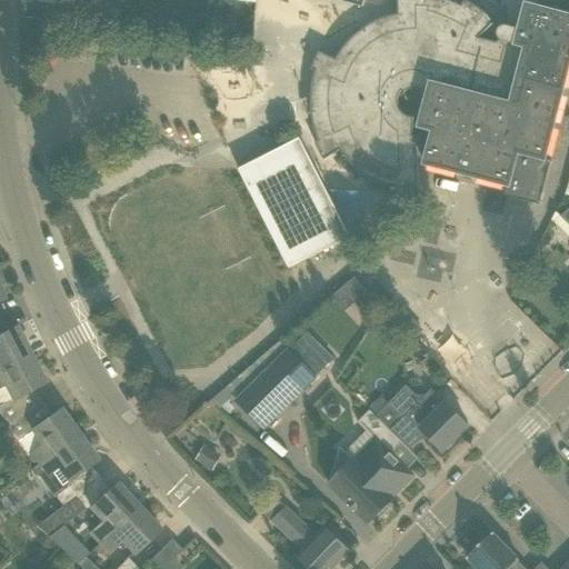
[(499,38),(500,40),(496,42),(479,38),(495,21),(486,12),(477,7),(463,0),(461,6),(451,1),(450,0),(338,0),(362,7),(363,0),(397,0),(398,15),(380,20),(367,27),(353,37),(343,48),(336,60),(319,52),(311,70),(315,71),(310,90),(310,98),(312,120),(318,141),(316,142),(325,160),(340,150),(347,160),(356,169),(366,177),(380,183),(397,189),(403,189),(403,200),(418,200),(417,137),(411,136),(413,119),(408,117),(402,115),(398,108),(397,103),(397,98),(399,93),(401,90),(405,92),(408,90),(411,89),(417,89),(429,92),(428,96),(420,128),(433,131),(425,165),(508,186),(506,196),(540,206),(552,161),(546,159),(568,70),(568,16),(538,8),(537,0),(507,0),(509,22),(508,27),(507,26),(506,26),(503,27),(502,27),(501,28),(500,29),(499,30),(498,32),(498,33),(498,36),(498,37),(499,38)]
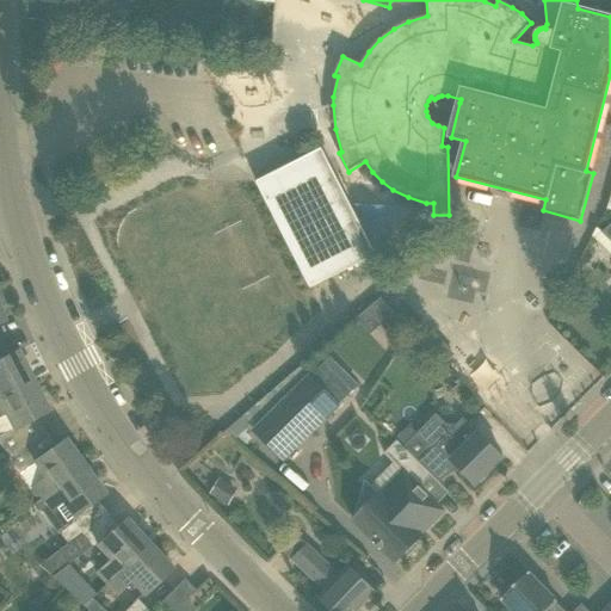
[(271,37),(259,36),(257,48),(270,50),(271,37)]
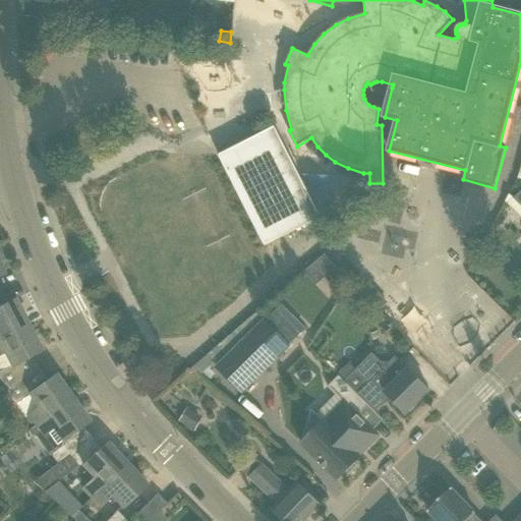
[(220,155),(267,245),(321,218),(287,152),(275,127),(220,155)]
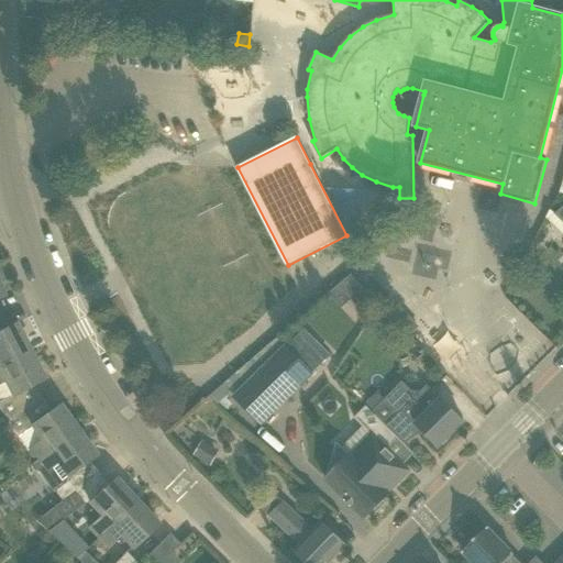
[(363,315),(377,302),(364,288),(351,300),(363,315)]
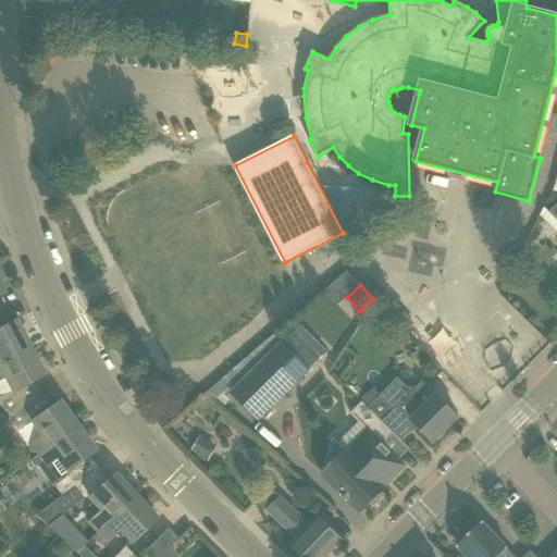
[(416,323),(399,306),(388,316),(405,333),(416,323)]
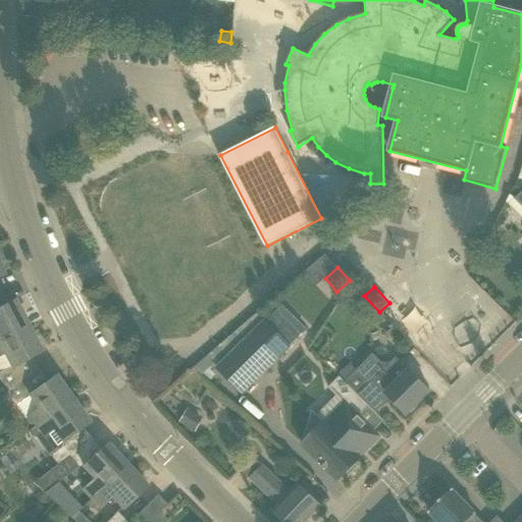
[(14,301),(5,306),(0,294),(0,341),(28,326),(14,301)]
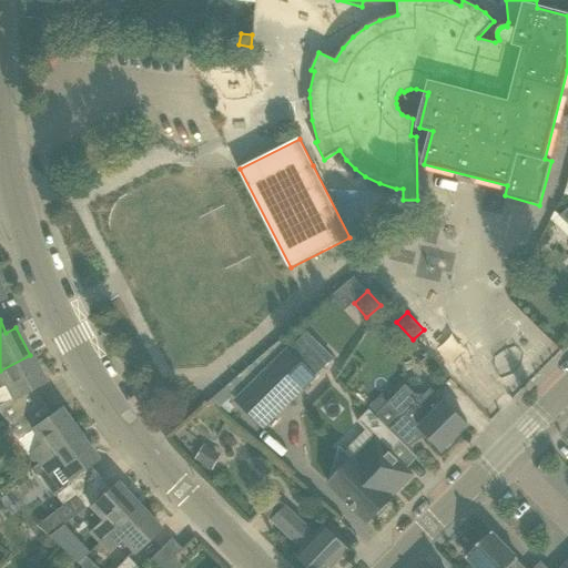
[(307,332),(296,342),(323,369),(334,359),(307,332)]
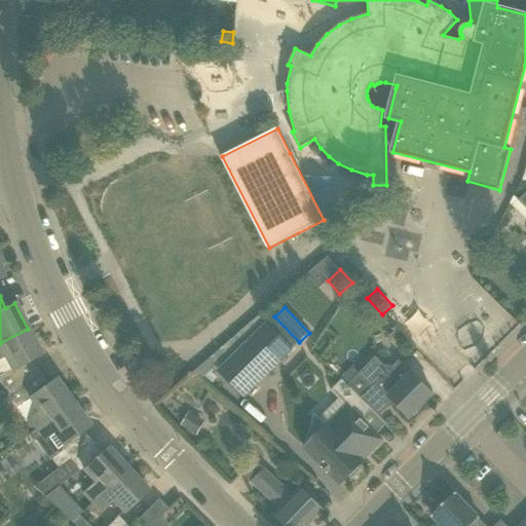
[(243,397),(292,349),(267,324),(219,371),(243,397)]
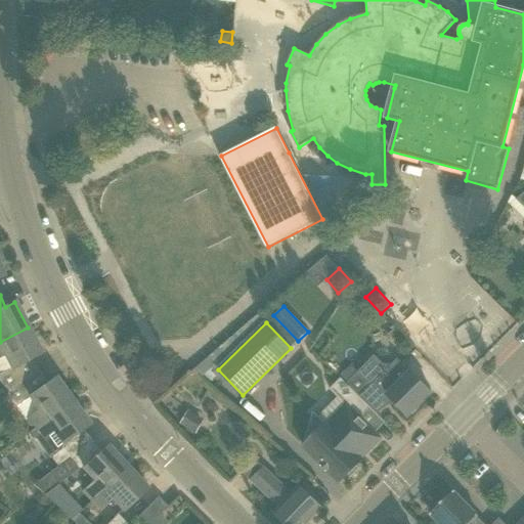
[(0,383),(5,391),(40,370),(32,358),(41,353),(28,328),(0,342),(0,357),(3,356),(9,368),(0,374),(0,383)]
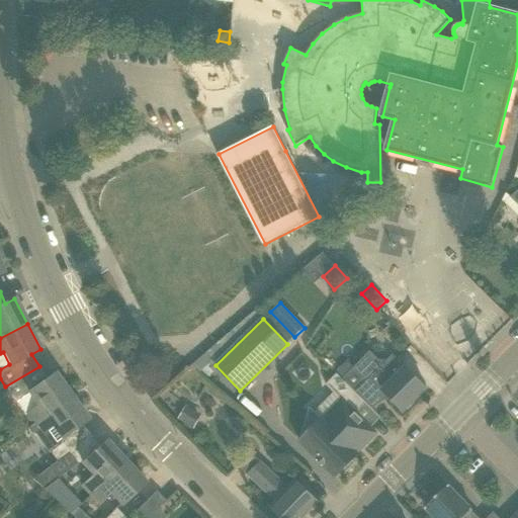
[(354,368),(342,379),(355,393),(356,392),(372,409),(390,398),(403,412),(427,389),(394,354),(374,373),(361,361),(354,368)]
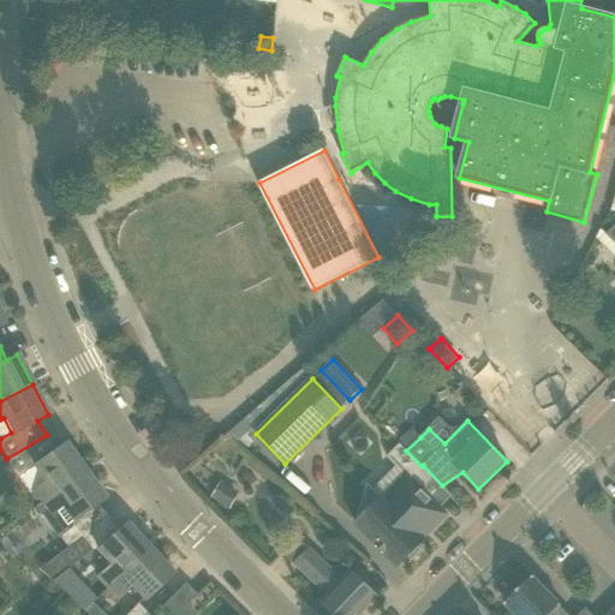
[(30,491),(39,503),(85,471),(65,442),(55,449),(47,435),(6,459),(18,477),(29,491),(30,491)]
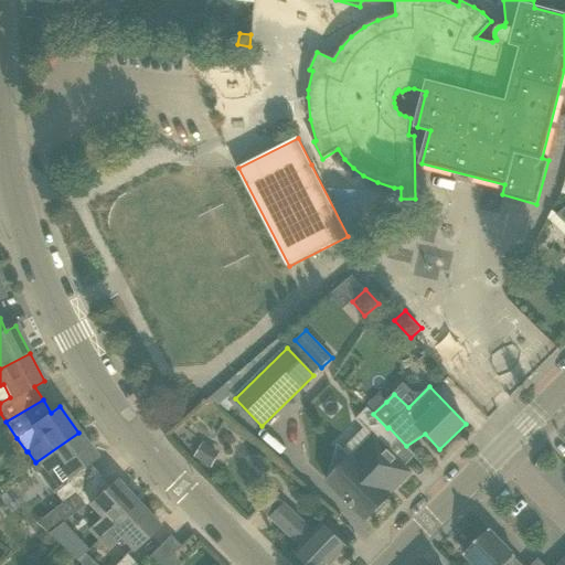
[(398,439),(387,428),(373,414),(368,407),(355,419),(372,437),(351,458),(354,461),(391,497),(390,494),(393,492),(391,490),(395,486),(396,488),(412,473),(388,450),(398,439)]
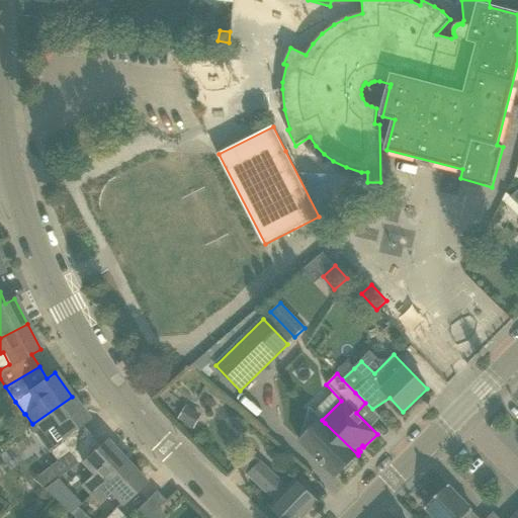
[(88,420),(72,397),(32,424),(39,434),(36,435),(44,446),(57,461),(68,452),(61,443),(62,438),(88,420)]
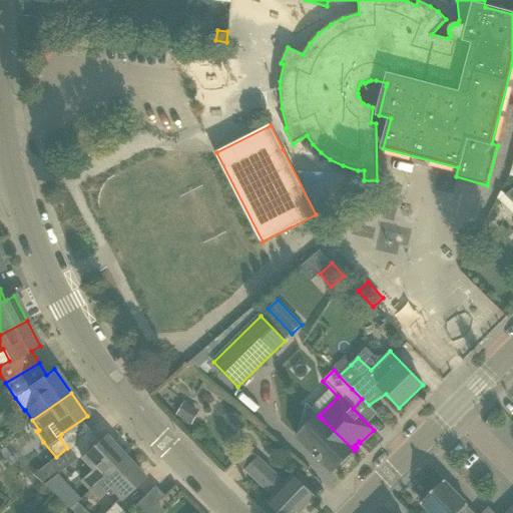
[(175,415),(186,422),(195,408),(184,401),(175,415)]
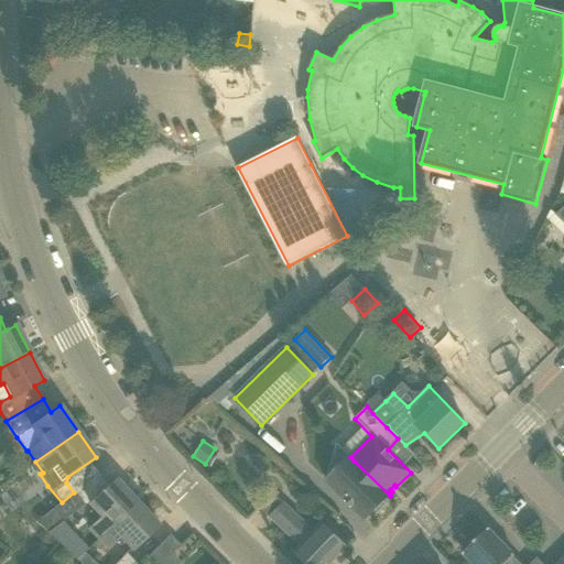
[(354,461),(331,485),(366,520),(372,513),(375,516),(387,505),(383,501),(390,496),(354,461)]
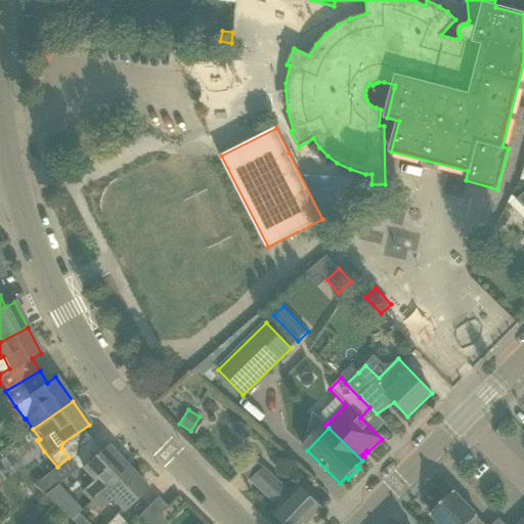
[(91,500),(127,467),(106,445),(83,469),(94,480),(83,491),(91,500)]
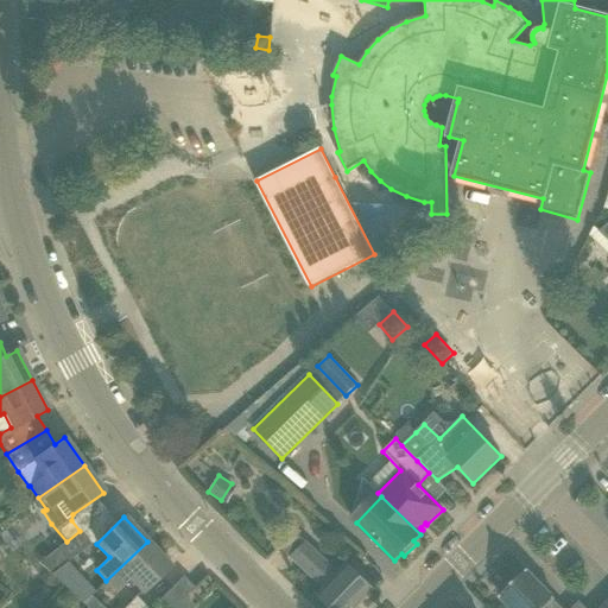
[(90,544),(80,531),(67,542),(40,562),(51,574),(90,544)]
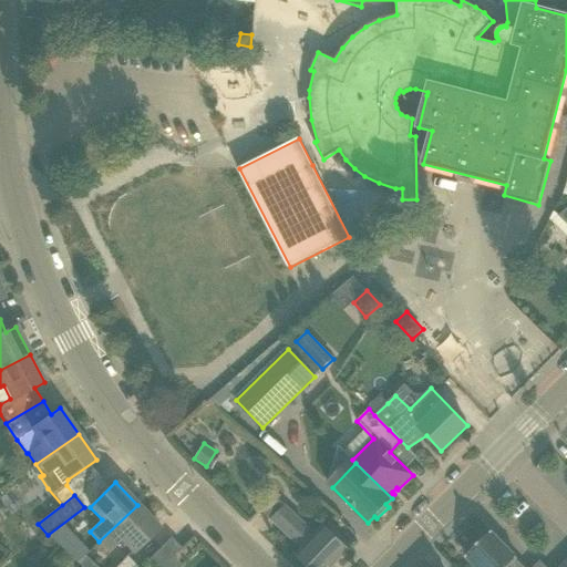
[(133,553),(160,528),(137,505),(99,542),(109,552),(121,539),(133,553)]
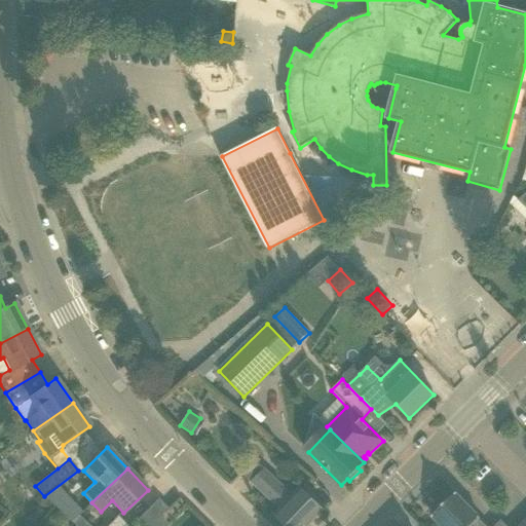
[(264,468),(252,482),(279,510),(274,515),(286,525),(308,525),(324,510),(301,488),(293,496),(264,468)]
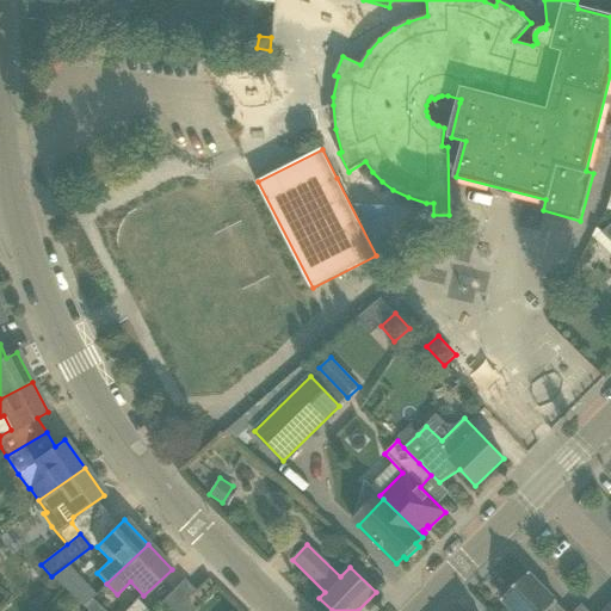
[(557,602),(529,573),(500,600),(511,610),(565,610),(556,602),(557,602)]
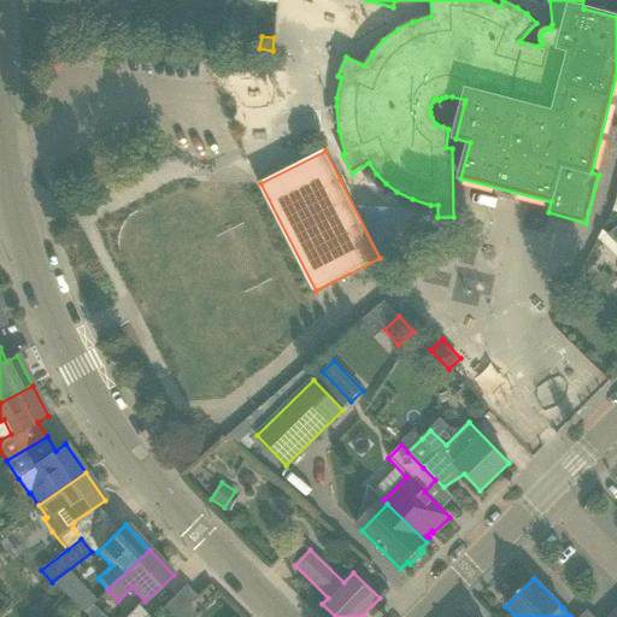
[(162,610),(168,616),(175,616),(197,597),(186,586),(162,610)]
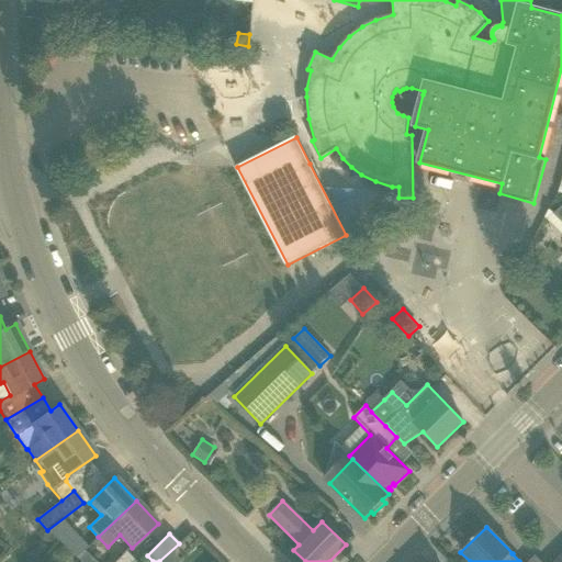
[(87,547),(81,540),(69,551),(76,558),(87,547)]
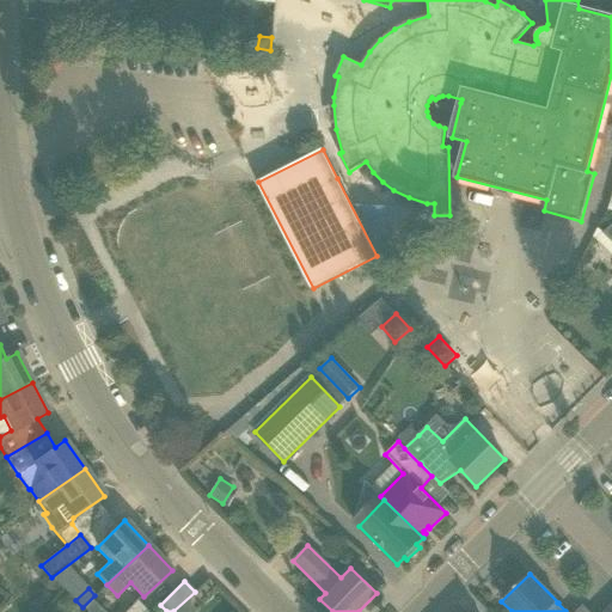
[(93,611),(106,611),(93,598),(86,605),(93,611)]
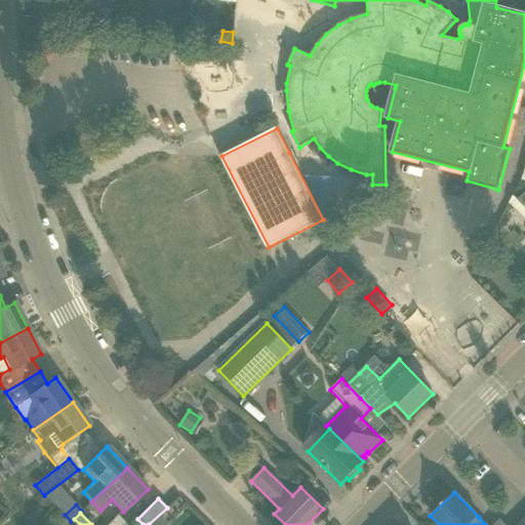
[(126,524),(118,515),(107,524),(126,524)]
